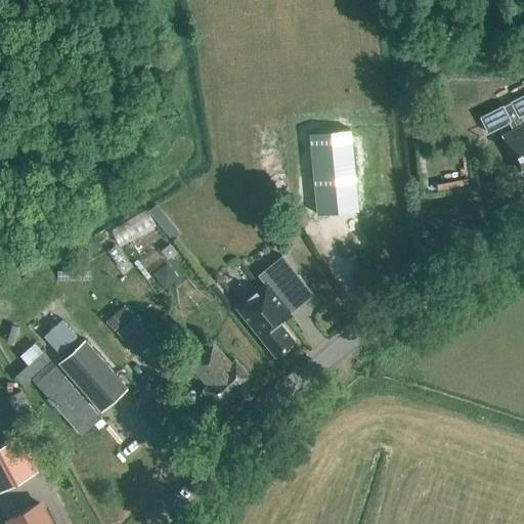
[(523,93),(511,100),(518,117),(523,114),(523,93)]
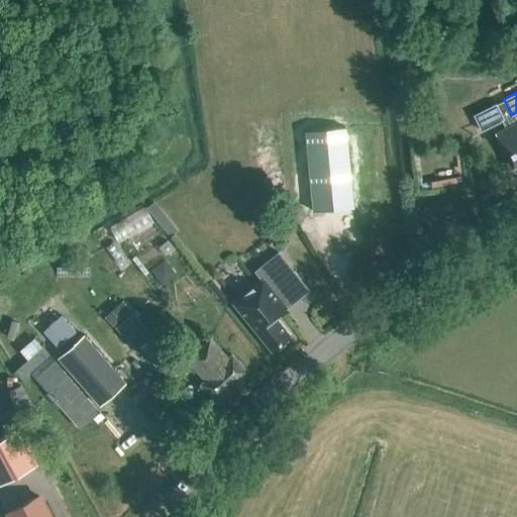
[(506,127),(494,133),(512,169),(516,166),(516,121),(515,123),(511,115),(504,99),(478,112),(486,128),(502,119),(506,127)]
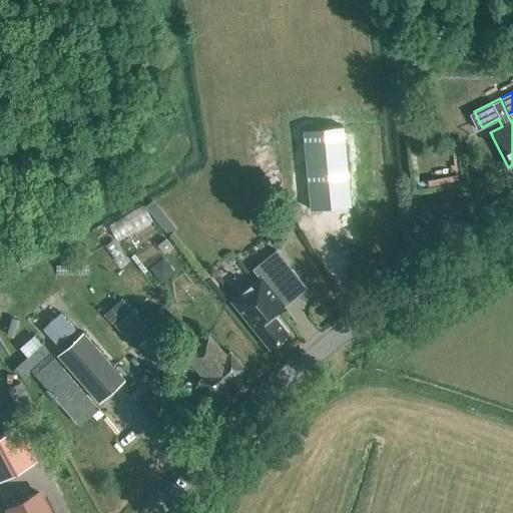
[(310,210),(350,206),(343,126),(303,130),(310,210)]
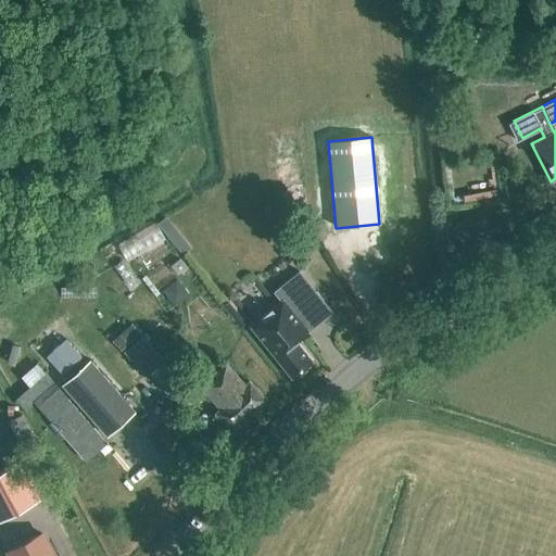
[(174,214),(164,219),(184,252),(193,247),(174,214)]
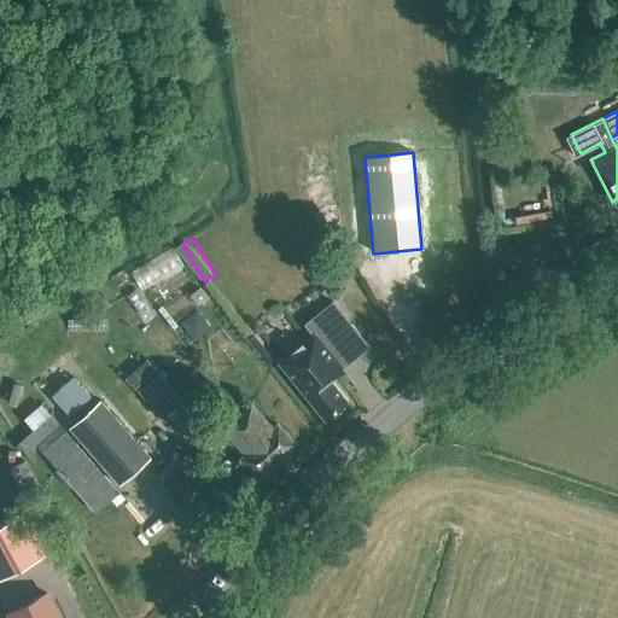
[(202,287),(191,296),(199,307),(210,298),(202,287)]
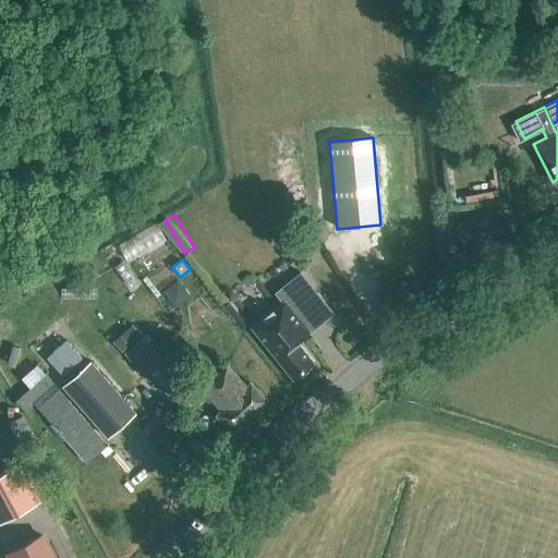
[(306,334),(331,313),(300,273),(274,293),(281,303),(251,328),(292,379),(312,363),(294,341),(305,332),(306,334)]
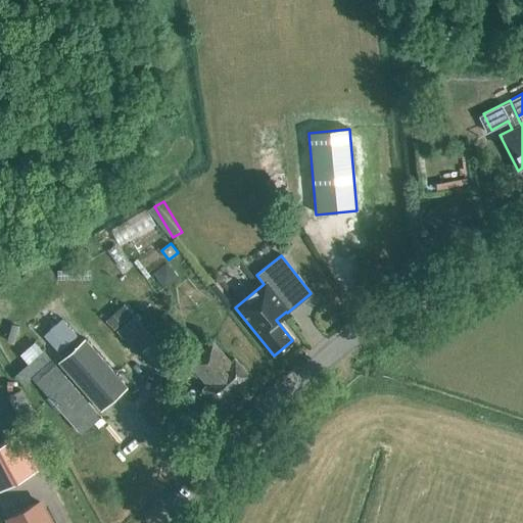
[(157,272),(170,286),(182,276),(170,262),(157,272)]
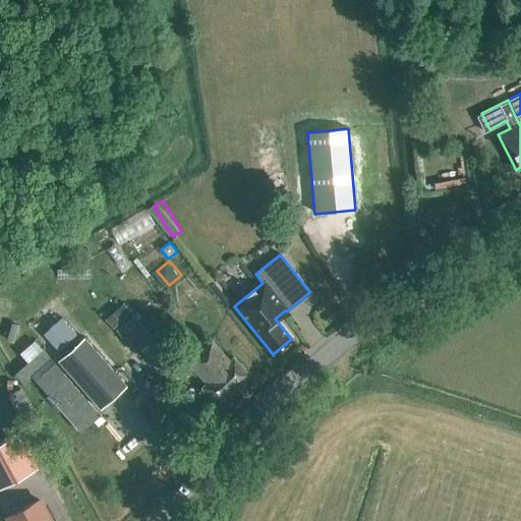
[(154,340),(153,339),(132,315),(131,315),(126,310),(109,326),(114,331),(115,330),(137,355),(138,353),(140,351),(154,340)]
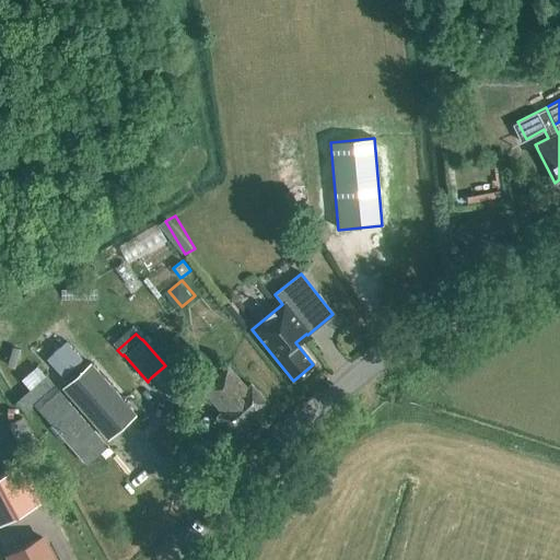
[(165,365),(151,377),(178,409),(195,395),(167,361),(164,364),(165,365)]
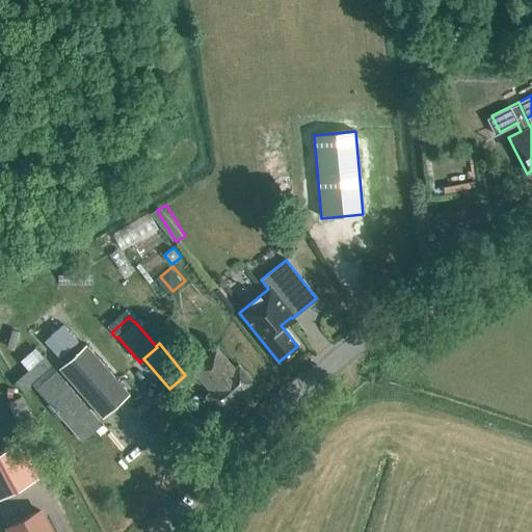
[(101,417),(129,393),(86,344),(58,368),(101,417)]
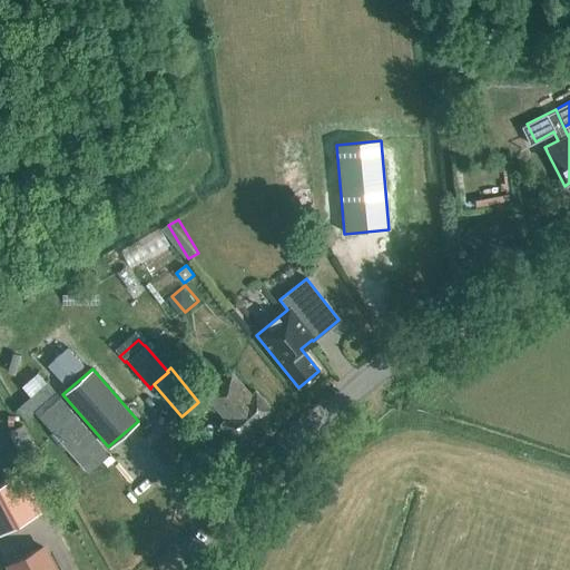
[(251,395),(232,373),(205,397),(217,411),(213,415),(237,443),(273,411),(254,391),(251,395)]
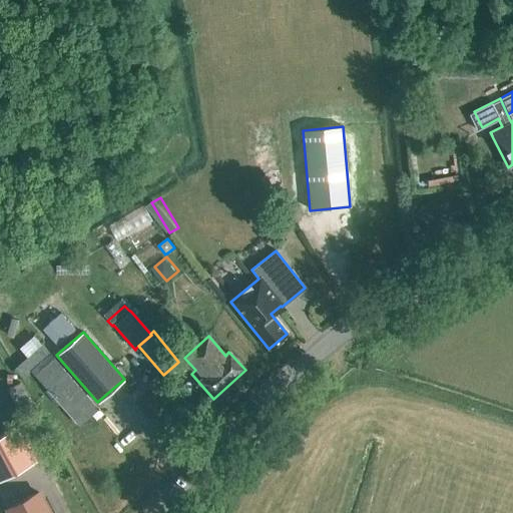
[(98,410),(41,345),(13,370),(21,379),(30,372),(78,427),(98,410)]
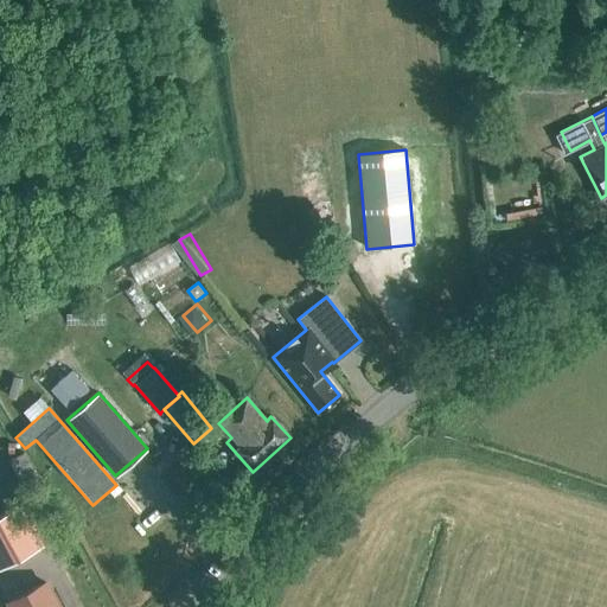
[(25,491),(39,484),(24,453),(8,461),(25,491)]
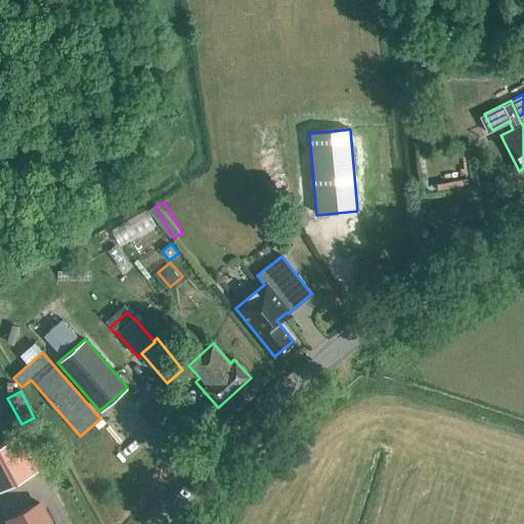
[(15,434),(0,442),(0,486),(35,468),(15,434)]
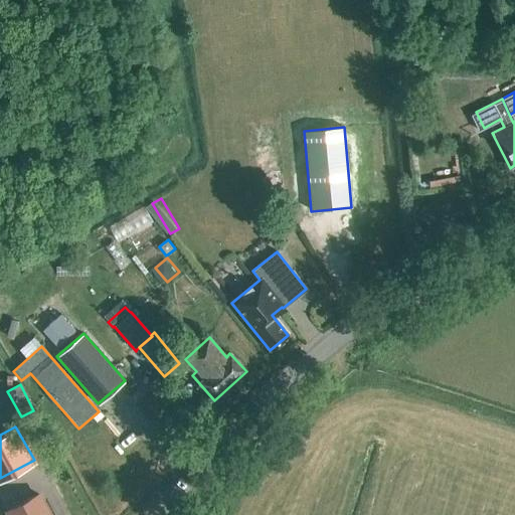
[(50,514),(39,494),(7,511),(8,514),(50,514)]
